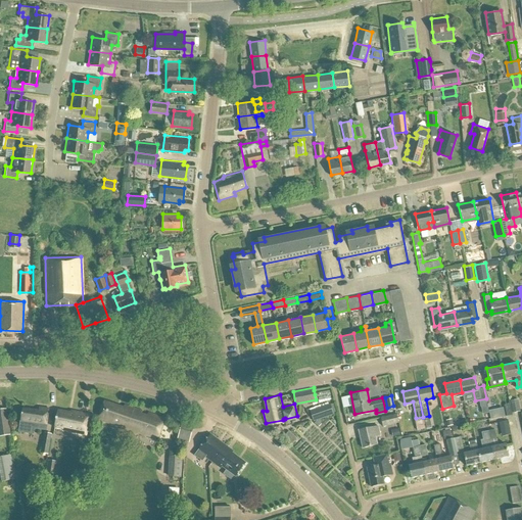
[(509,398),(512,411),(519,410),(517,397),(509,398)]
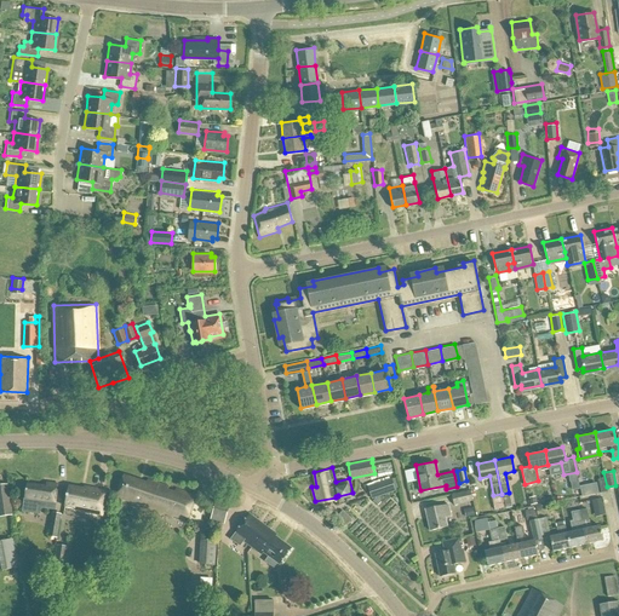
[(145,481),(122,473),(116,495),(143,504),(142,505),(185,519),(194,495),(194,494),(175,487),(173,491),(166,489),(167,485),(147,478),(145,481)]
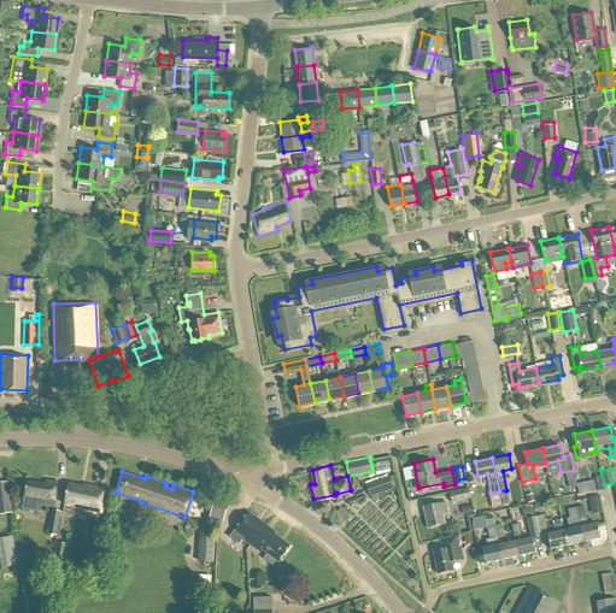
[(388,475),(364,482),(369,495),(392,487),(388,475)]
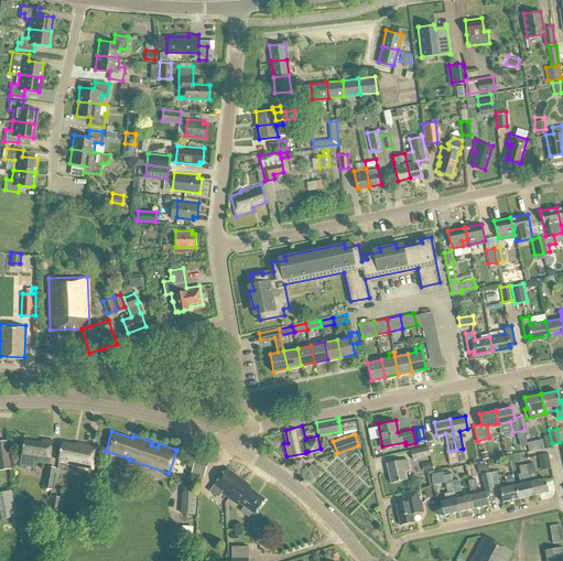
[(52,439),(42,438),(41,442),(23,439),(21,457),(35,460),(35,457),(50,460),(52,439)]
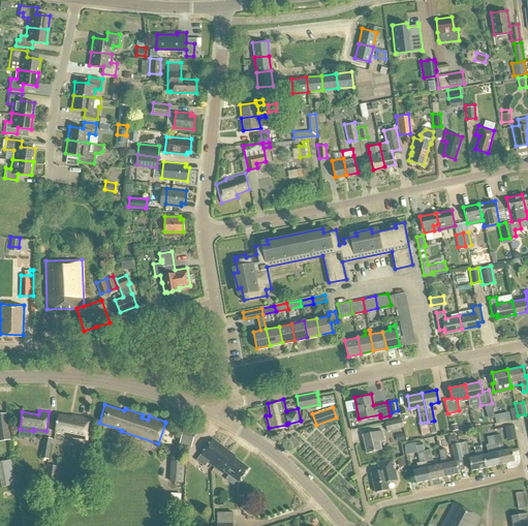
[(0,425),(2,426),(8,425),(6,411),(0,412),(0,425)]
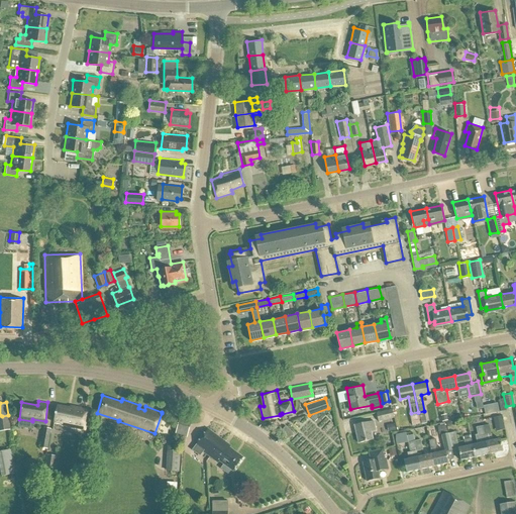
[(70,406),(57,404),(54,420),(62,422),(62,424),(85,428),(89,408),(81,407),(81,406),(70,404),(70,406)]
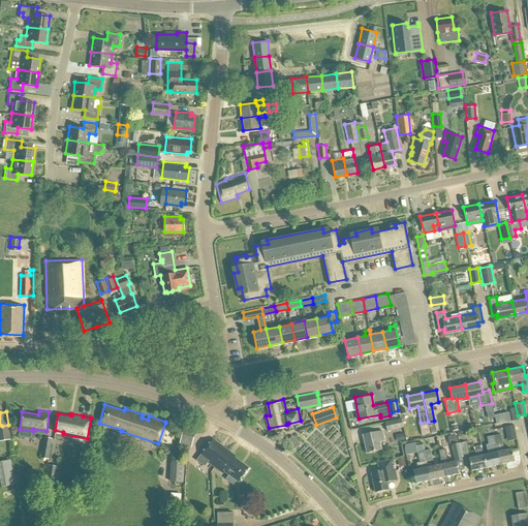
[(400,418),(384,421),(386,430),(402,426),(400,418)]
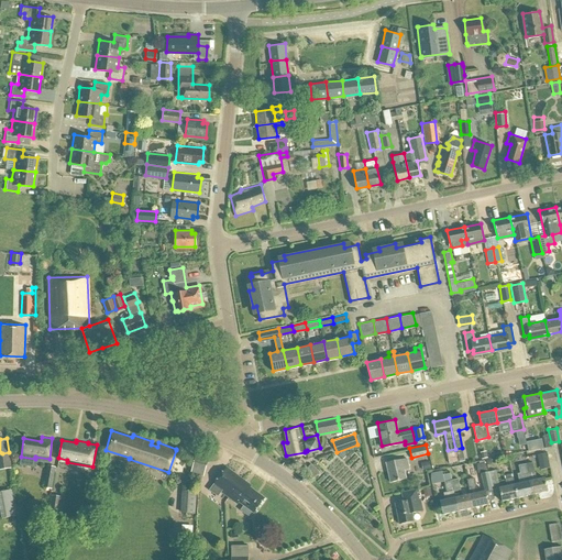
[(546,451),(537,453),(538,461),(547,459),(546,451)]
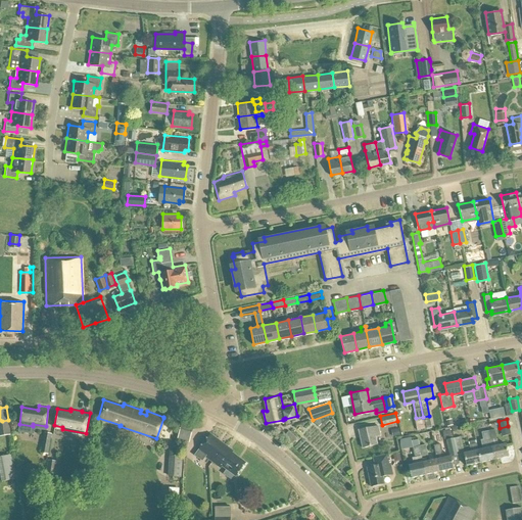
[(176,437),(187,440),(193,426),(181,422),(176,437)]
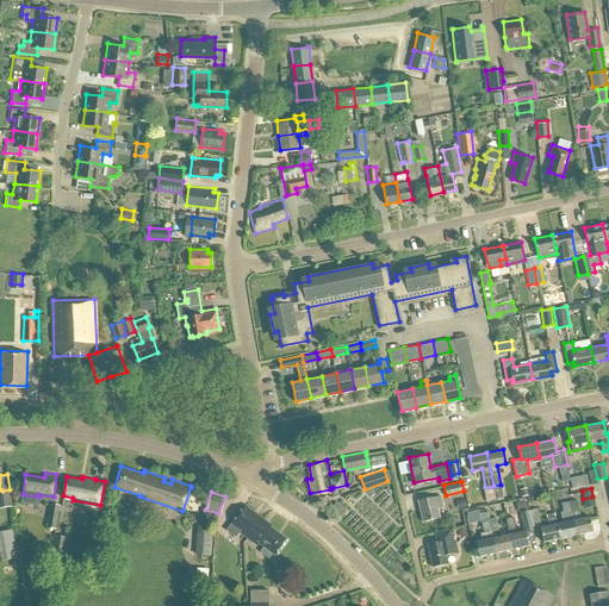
[(442,505),(440,494),(417,499),(422,519),(440,516),(437,506),(442,505)]
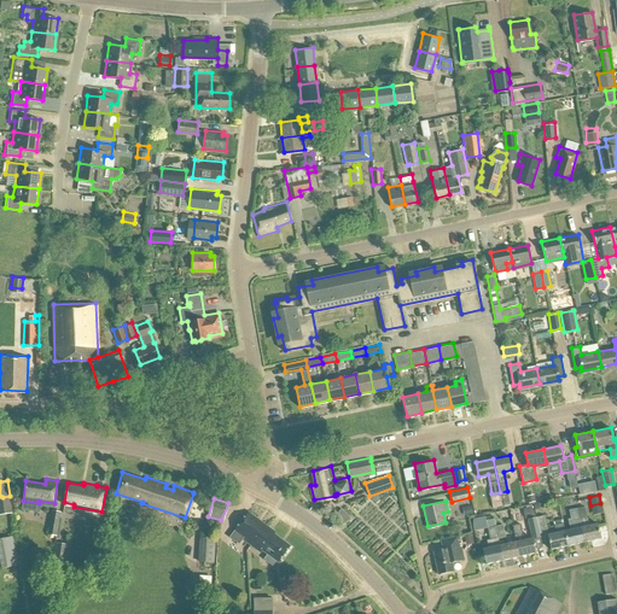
[(570,528),(564,530),(568,544),(583,541),(576,507),(576,503),(568,506),(569,508),(570,516),(568,518),(570,528)]
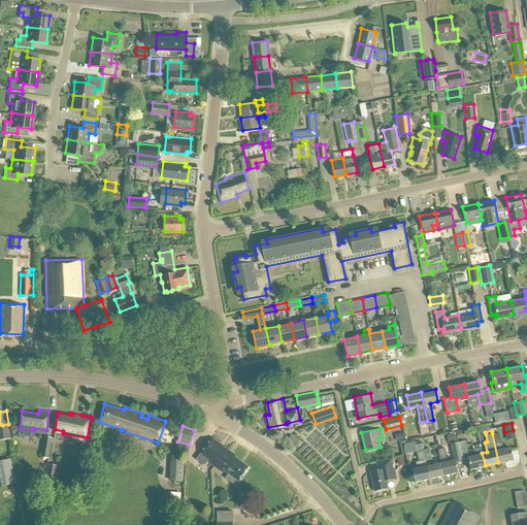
[(401,431),(394,432),(395,439),(403,437),(401,431)]
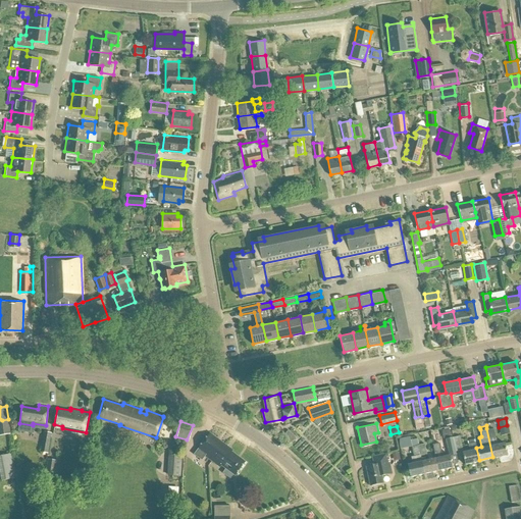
[(440,428),(443,436),(451,434),(449,426),(440,428)]
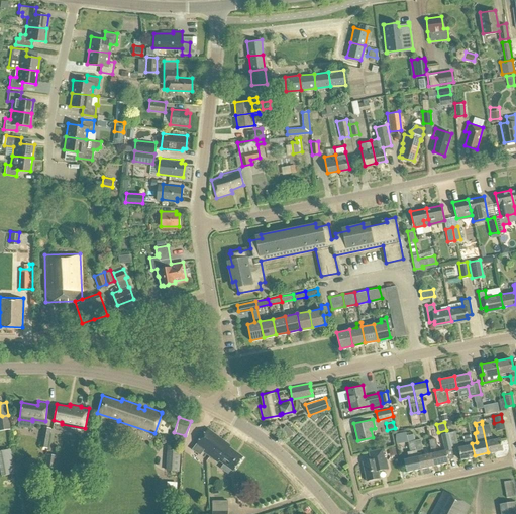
[(482,424),(488,452),(502,449),(500,437),(492,439),(489,423),(482,424)]
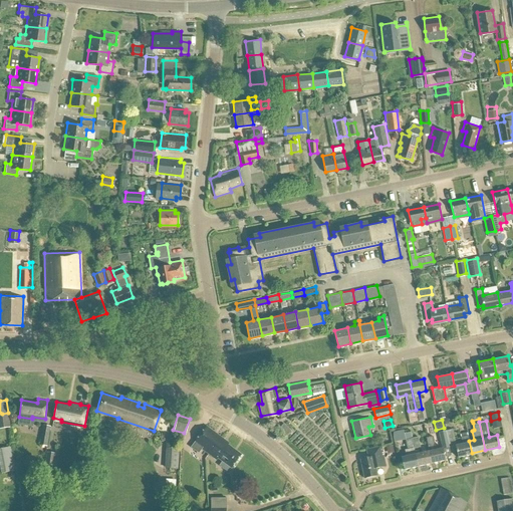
[(42,443),(47,444),(51,423),(43,422),(40,443),(42,443)]
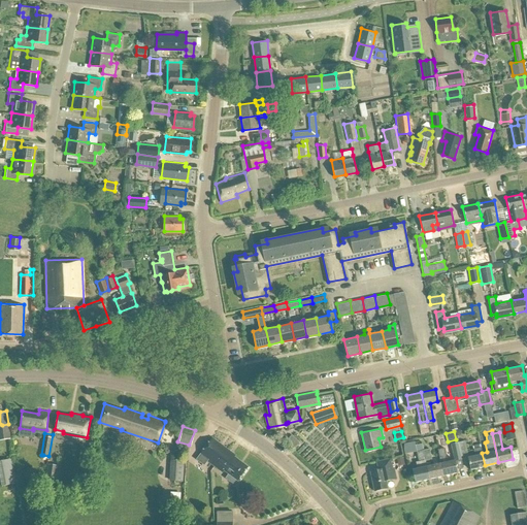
[(203,463),(206,459),(213,464),(227,448),(211,436),(199,453),(199,454),(196,458),(203,463)]
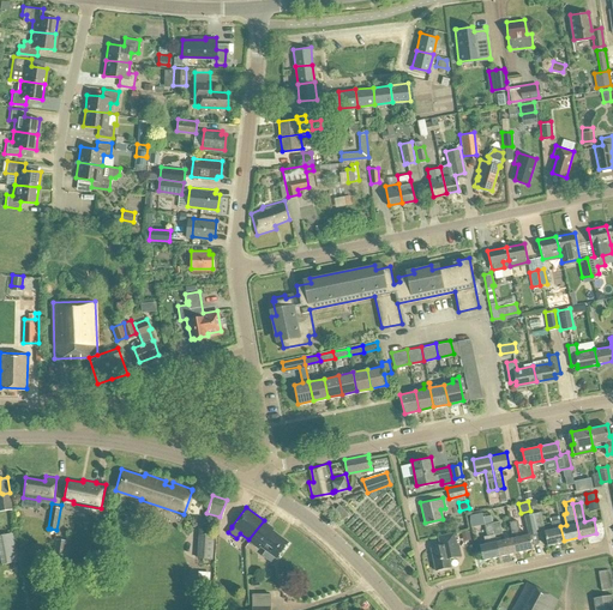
[(532,512),(536,531),(544,530),(540,511),(532,512)]
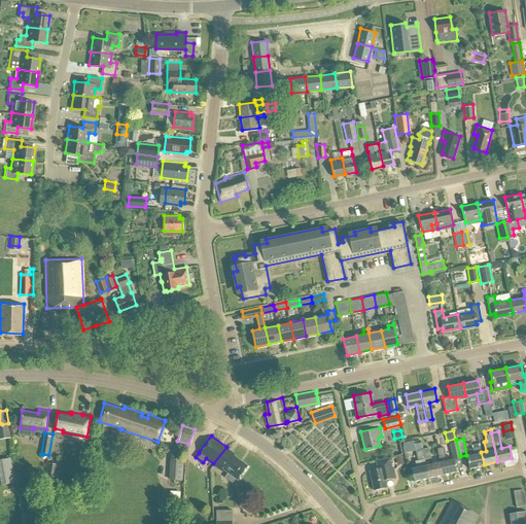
[(460,456),(456,440),(450,442),(453,458),(460,456)]
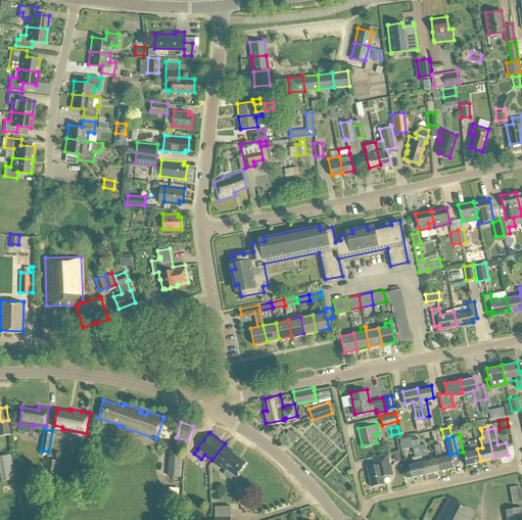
[(411,476),(425,473),(422,461),(421,455),(419,444),(418,438),(411,440),(415,456),(412,457),(414,463),(408,464),(411,476)]
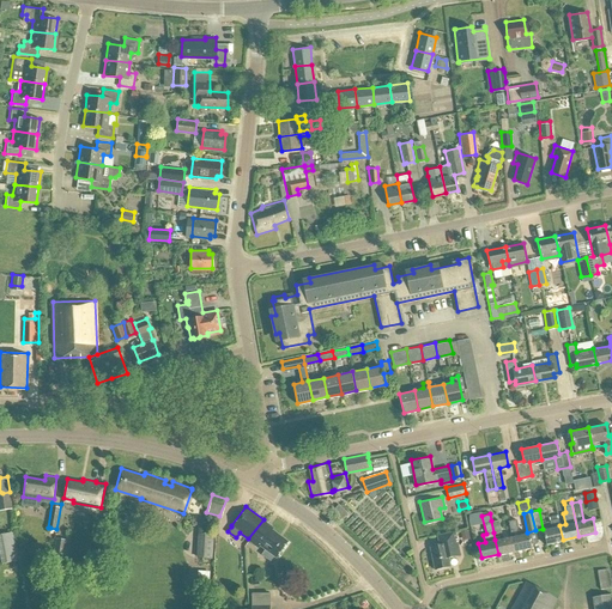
[(559,525),(557,513),(549,516),(551,528),(543,529),(546,543),(563,540),(559,525)]
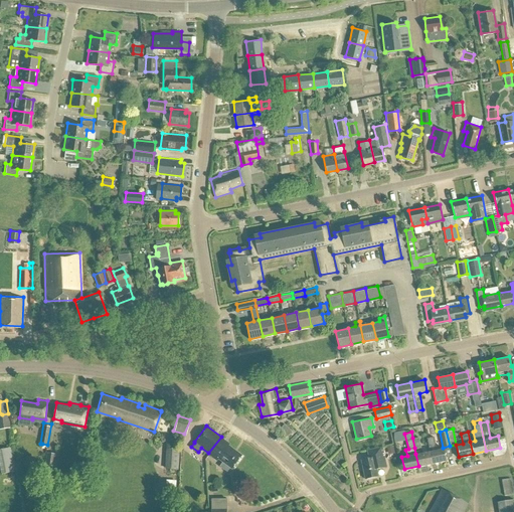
[(430,451),(432,463),(446,460),(444,448),(437,449),(434,436),(426,437),(430,451)]
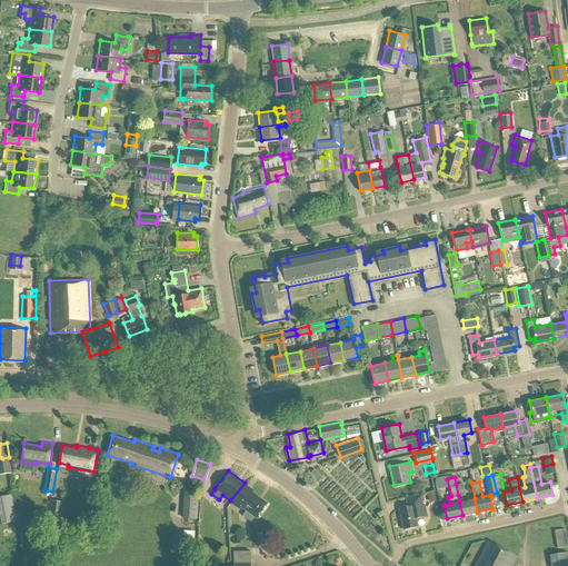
[(245,483),(230,500),(239,507),(240,505),(256,516),(267,502),(251,490),(252,488),(245,483)]
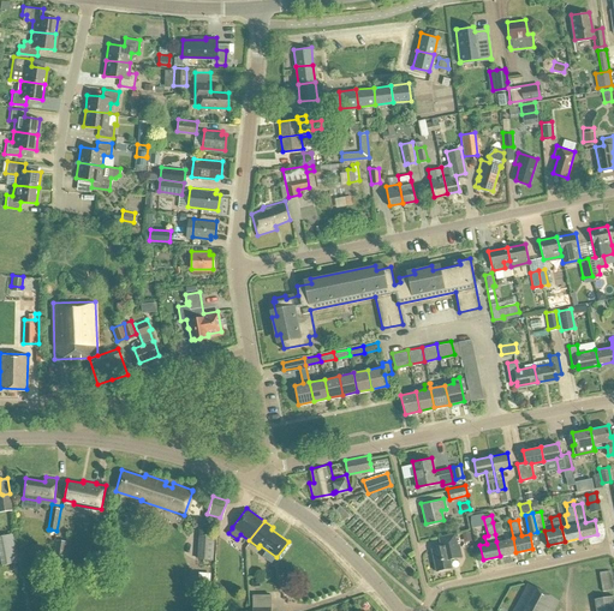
[(501,521),(493,522),(495,534),(504,533),(501,521)]
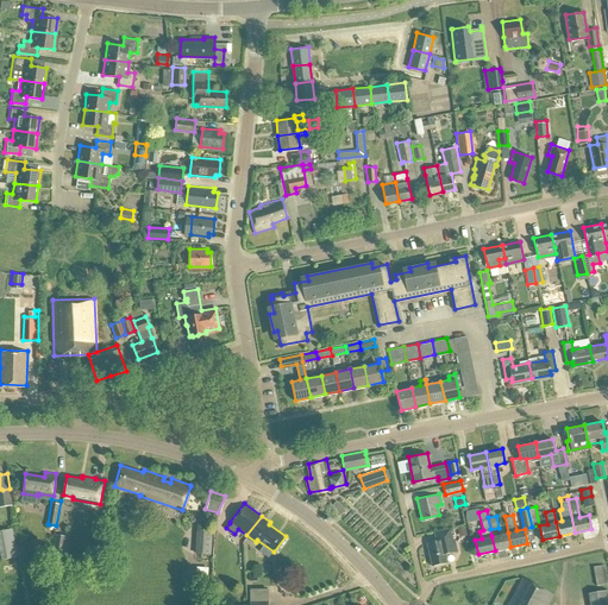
[(14,527),(0,528),(0,549),(1,558),(19,555),(14,527)]
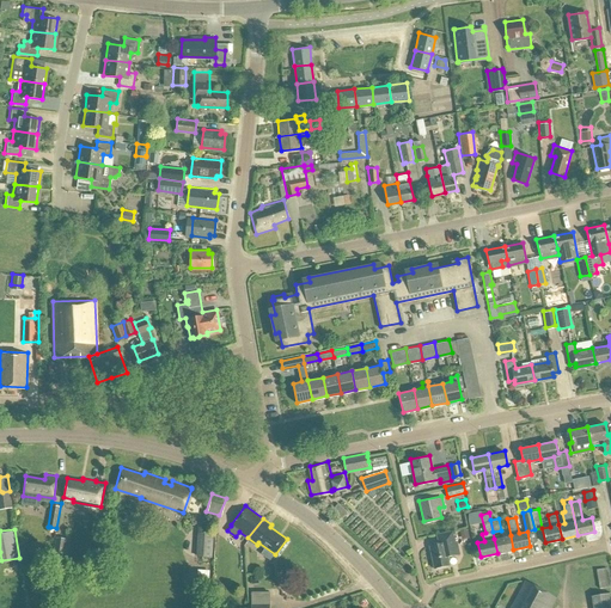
[(459,552),(453,529),(437,533),(439,542),(429,545),(434,567),(448,564),(447,556),(459,552)]
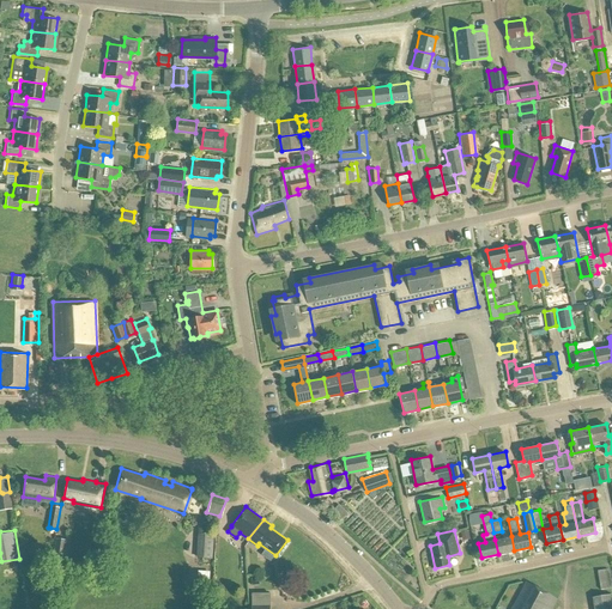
[(198,531),(195,556),(212,556),(213,533),(198,531)]
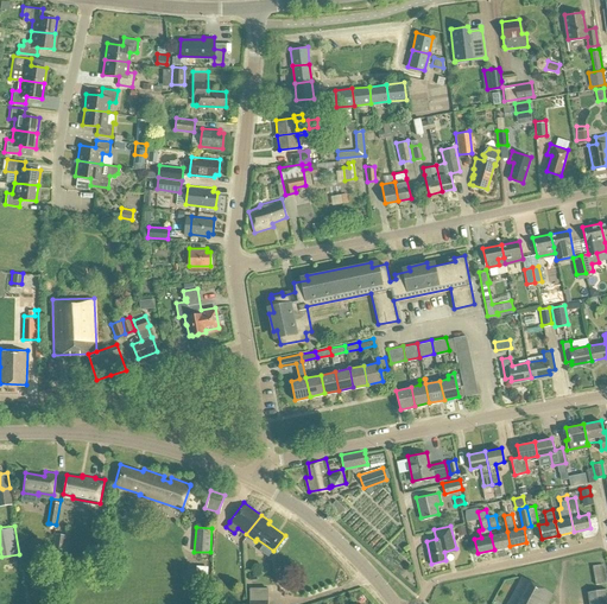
[(57,531),(55,546),(64,547),(65,532),(57,531)]
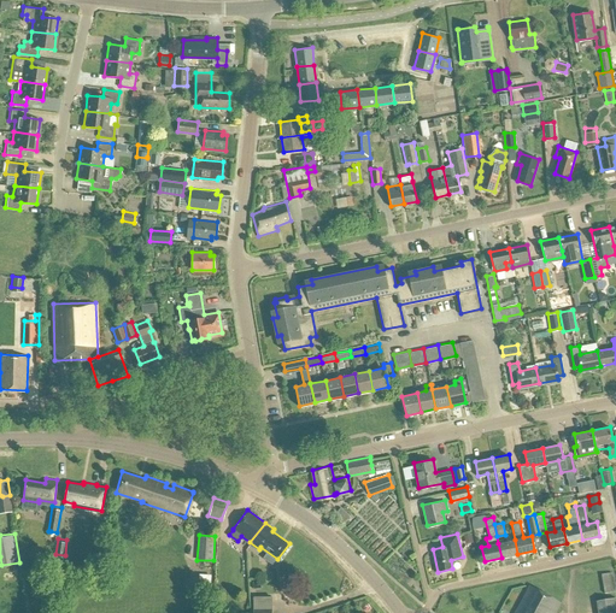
[(502,558),(517,554),(515,540),(498,543),(502,558)]
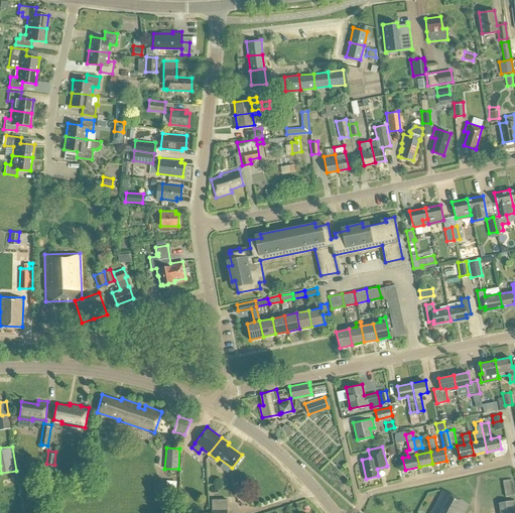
[(514,492),(513,475),(503,476),(504,493),(514,492)]
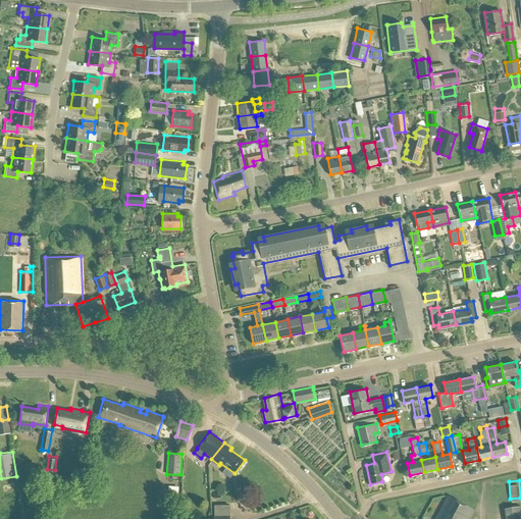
[(468,518),(474,509),(451,497),(447,494),(432,518),(468,518)]
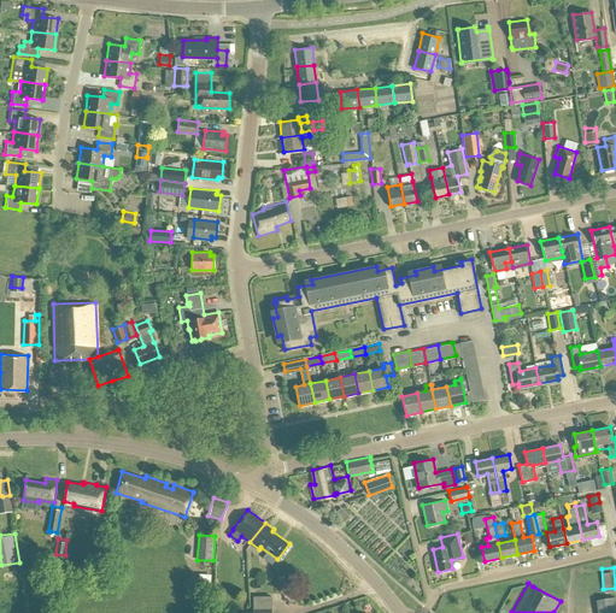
[(247,611),(246,612),(271,612),(271,595),(252,595),(253,611),(247,611)]
